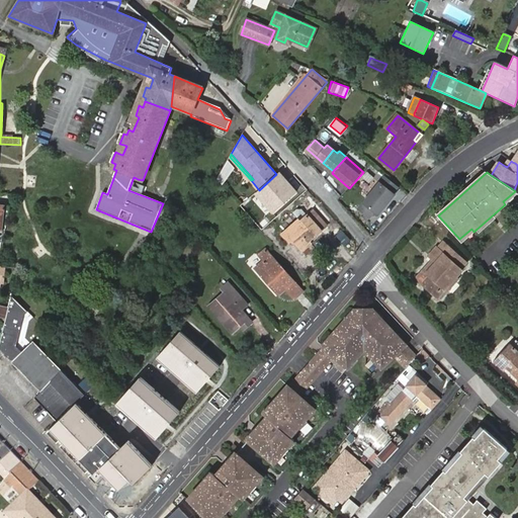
[(377,214),(395,195),(393,193),(399,187),(384,176),(357,208),(368,218),(373,211),(377,214)]
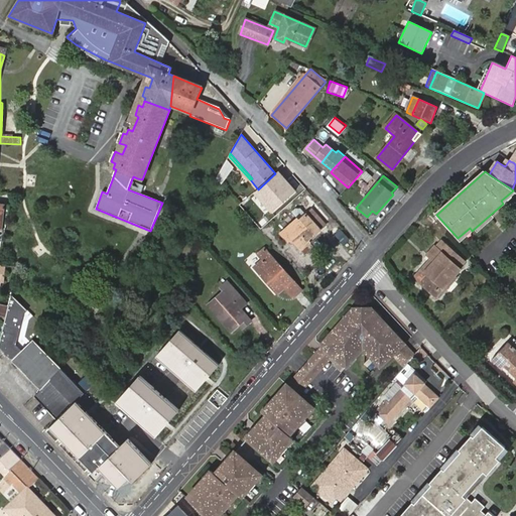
[(297,219),(280,234),(288,242),(291,239),(301,250),(310,242),(308,240),(320,229),(318,226),(323,222),(311,209),(299,221),(297,219)]
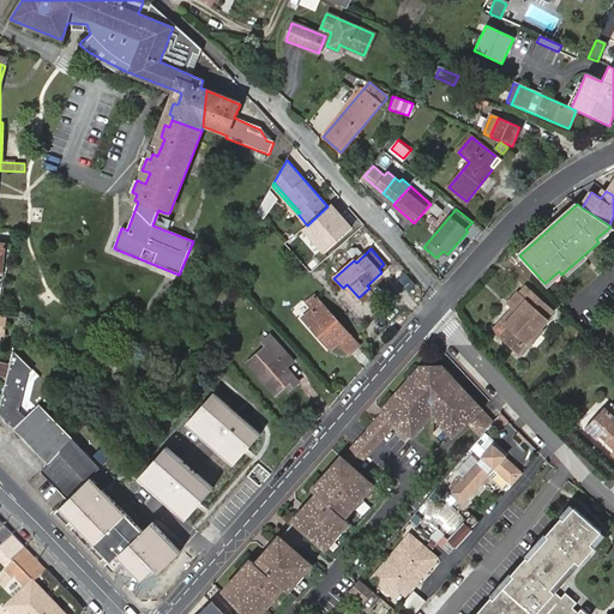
[(242,268),(236,260),(230,266),(236,272),(242,268)]
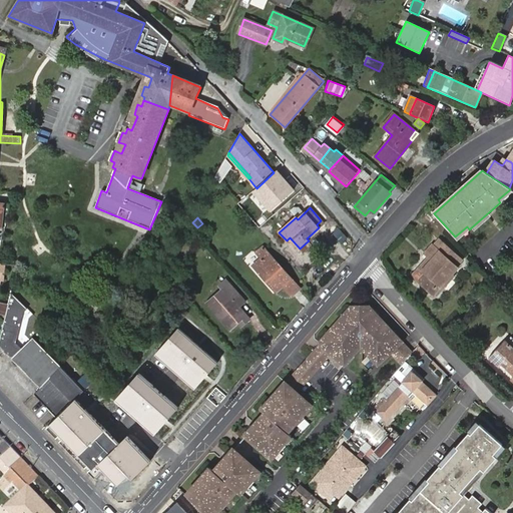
[(186,225),(182,232),(183,232),(188,235),(192,228),(187,225),(186,225)]
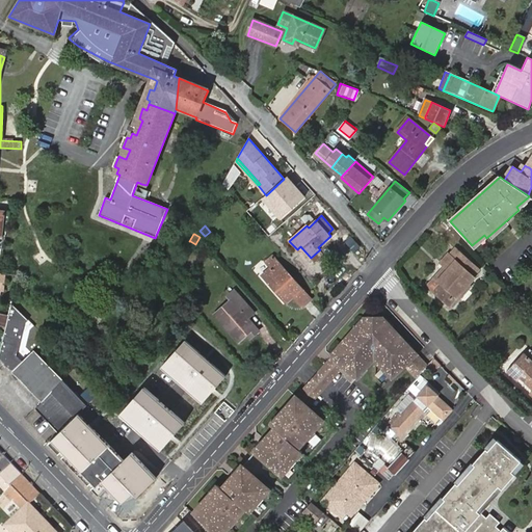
[(449,306),(468,283),(480,269),(456,248),(450,255),(449,254),(440,264),(443,266),(446,269),(429,289),(449,306)]
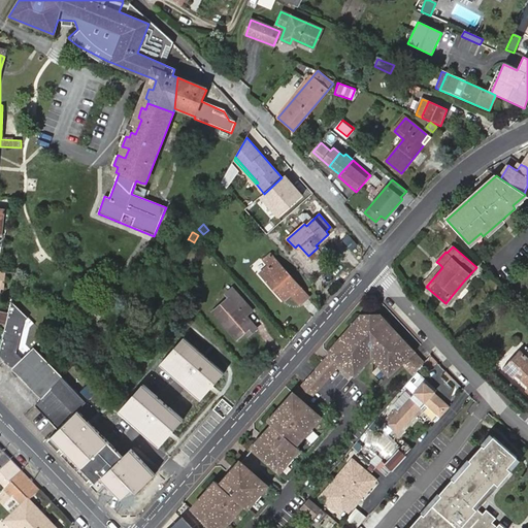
[(281,291),(277,293),(284,300),(291,294),(300,303),(308,296),(270,255),(263,261),(268,266),(260,273),(271,286),(273,284),(281,291)]
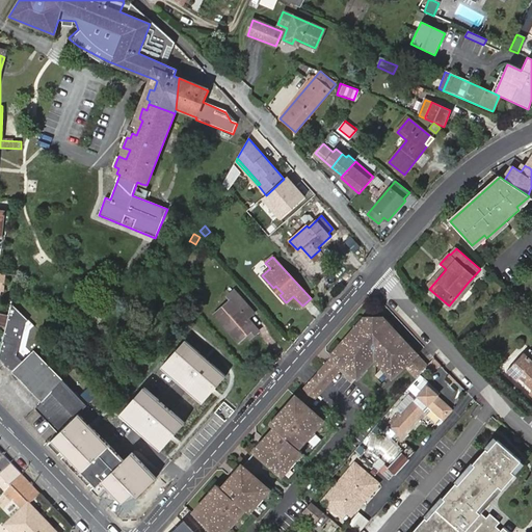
[(446,269),(443,266),(426,286),(429,289),(446,269)]
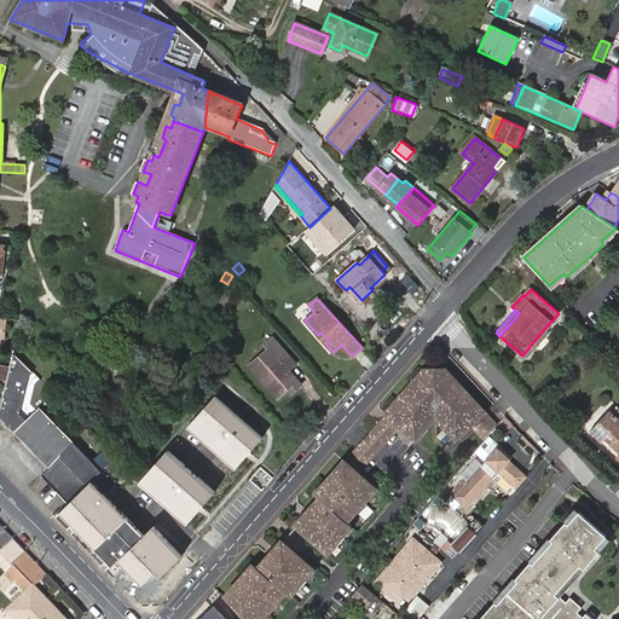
[(549,333),(544,329),(522,356),(527,359),(549,333)]
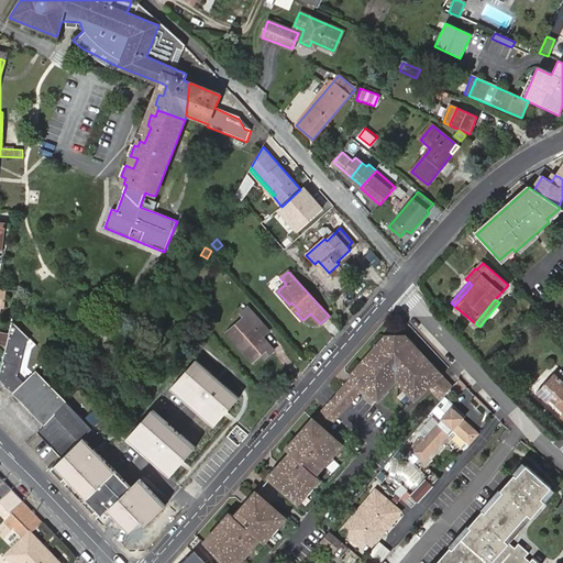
[(289,305),(296,312),(299,310),(291,302),(289,305)]
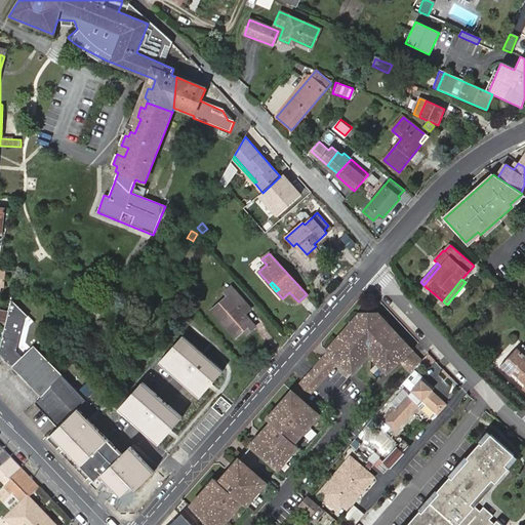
[(228,296),(212,311),(236,337),(243,330),(252,322),(245,315),(241,310),(247,305),(231,287),(225,293),(228,296)]
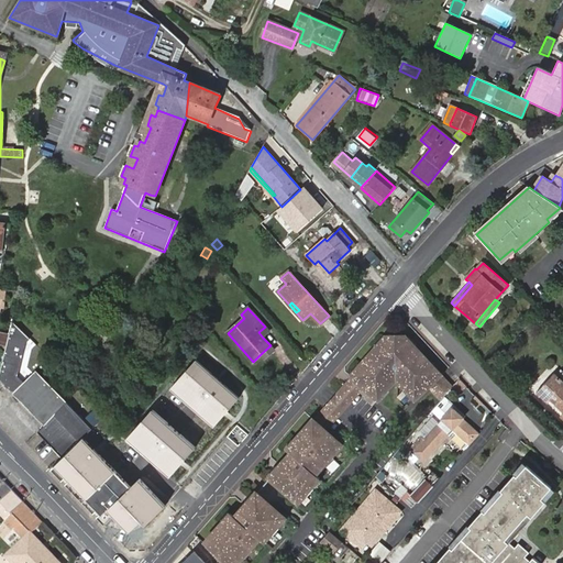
[(30,335),(13,318),(7,345),(0,371),(0,376),(13,390),(23,381),(17,374),(24,343),(30,335)]
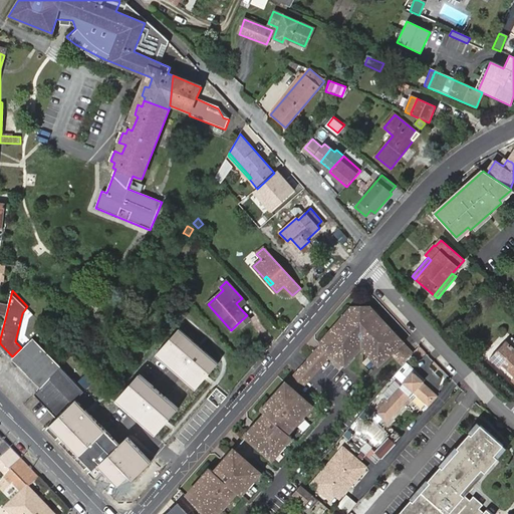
[(245,302),(242,298),(236,303),(240,308),(245,302)]
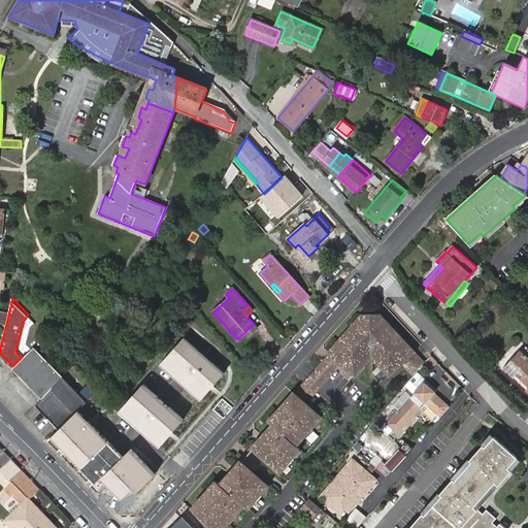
[(389,376),(402,363),(414,352),(411,350),(404,342),(387,325),(381,318),(378,316),(374,321),(363,322),(359,318),(356,321),(350,328),(334,347),(328,354),(326,356),(337,365),(351,377),(364,362),(365,356),(374,356),(374,361),(389,376)]
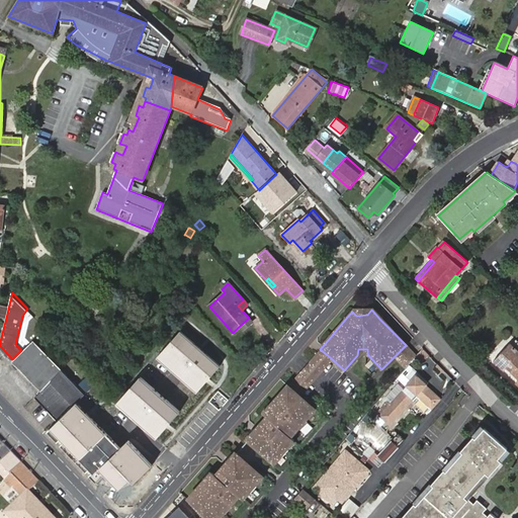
[(373,312),(379,319),(381,317),(375,310),(373,312)]
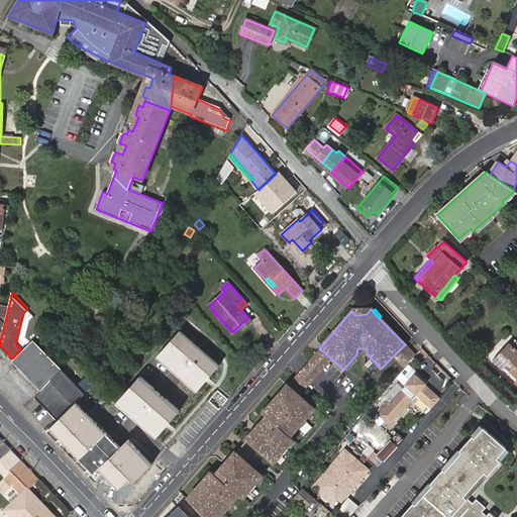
[(340,319),(342,321),(348,314),(346,312),(340,319)]
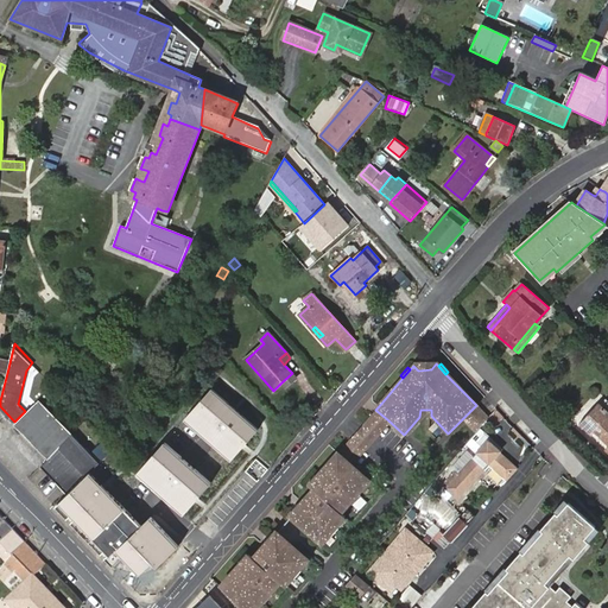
[(292,373),(282,382),(285,386),(295,378),(292,373)]
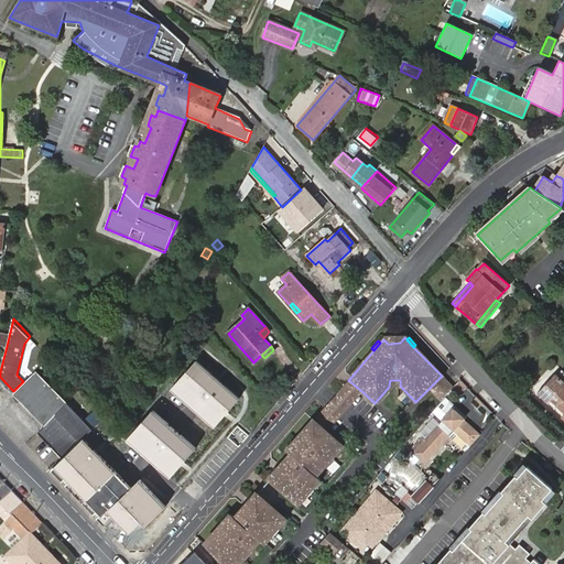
[(196,361),(186,372),(191,377),(201,365),(196,361)]
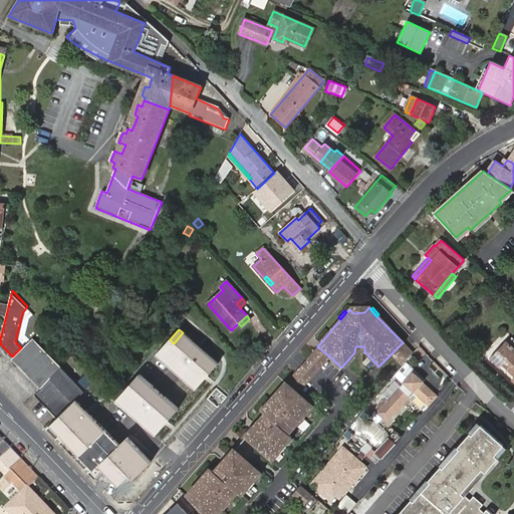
[(394,333),(401,340),(403,338),(396,331),(394,333)]
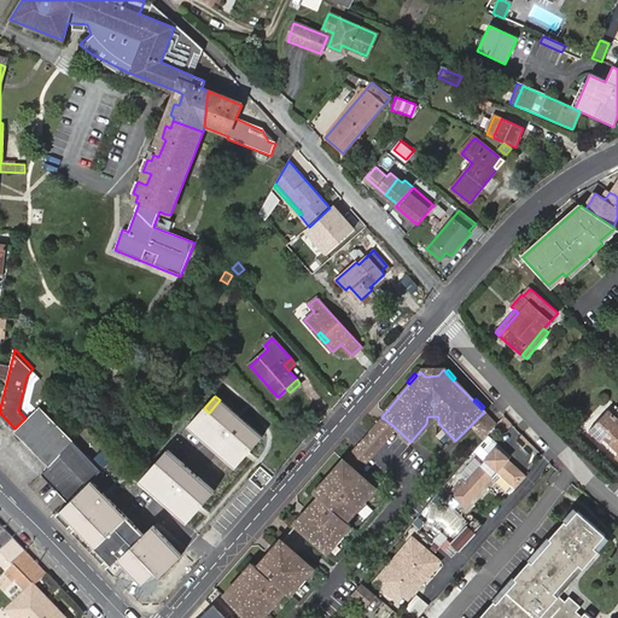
[(204,408),(187,427),(234,470),(263,437),(220,400),(209,413),(204,408)]
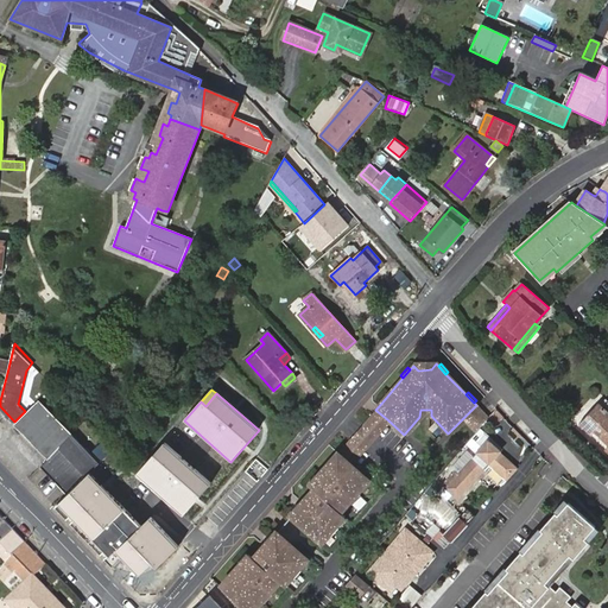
[(375,405),(378,407),(385,399),(381,397),(375,405)]
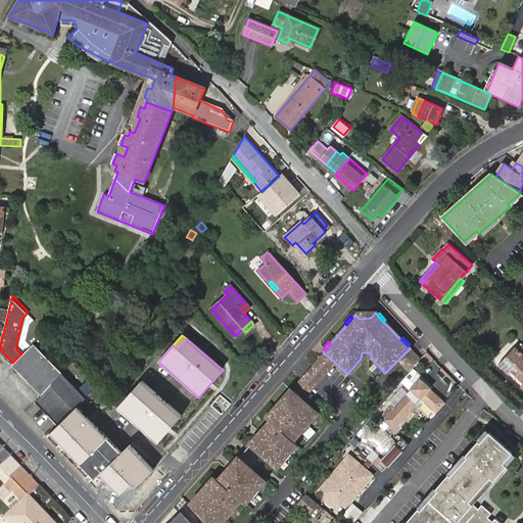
[(18,369),(36,345),(33,342),(21,353),(12,363),(18,369)]
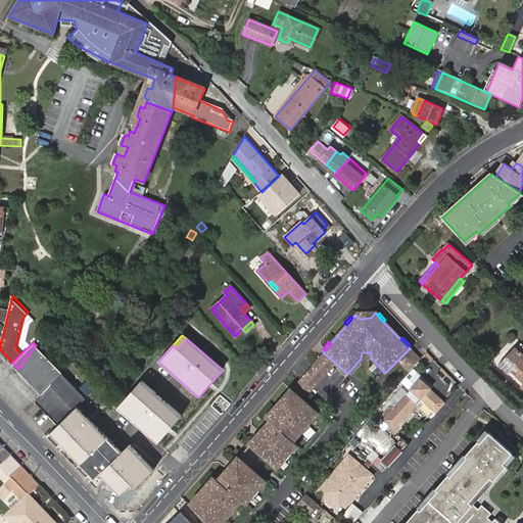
[(18,369),(43,394),(63,374),(36,345),(18,369)]
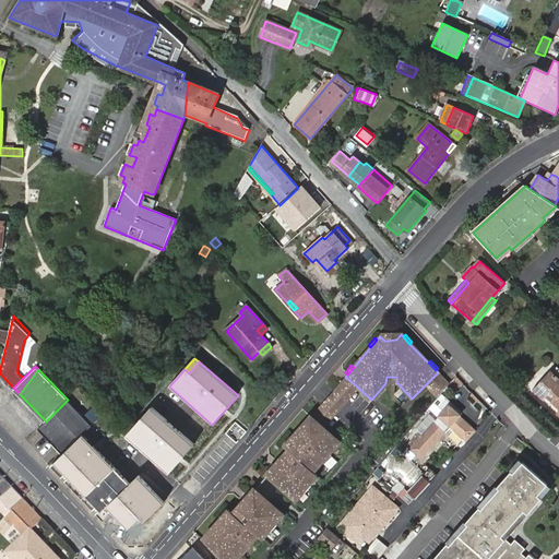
[(558,379),(550,371),(533,390),(545,401),(547,397),(558,408),(558,412),(557,414),(558,415),(558,379)]
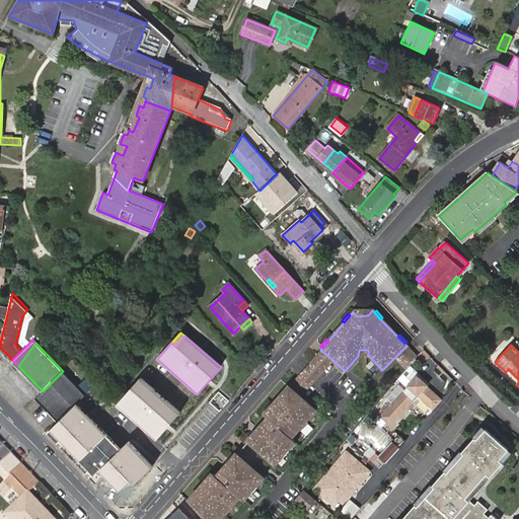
[(395,357),(409,368),(412,363),(404,356),(411,350),(406,346),(395,357)]
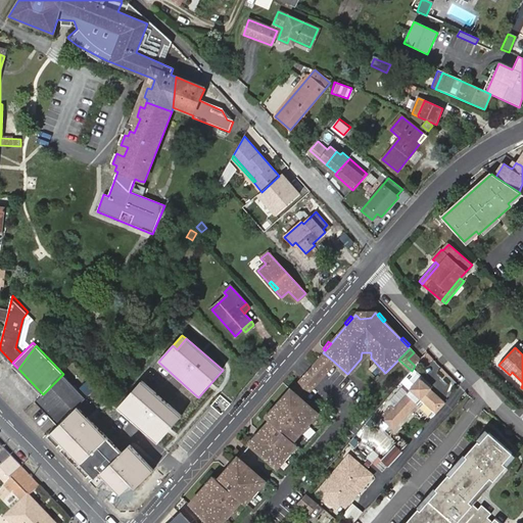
[(324,374),(334,362),(323,352),(313,364),(324,374)]
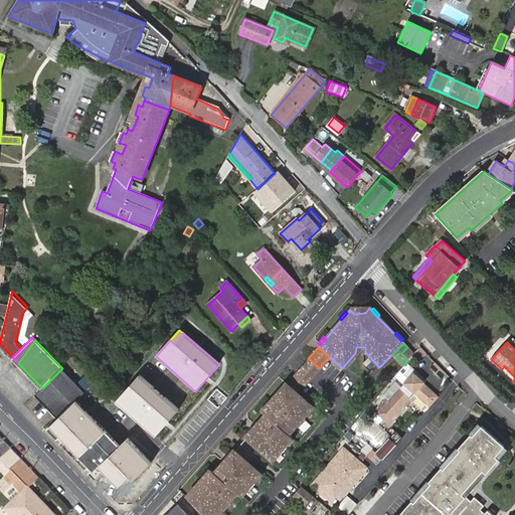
[(412,356),(414,354),(407,347),(401,353),(408,360),(409,359),(412,356)]
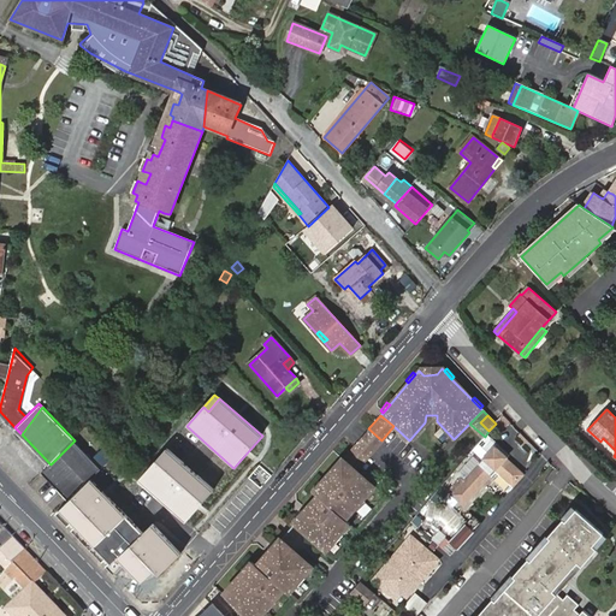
[(504,415),(493,426),(501,433),(511,421),(504,415)]
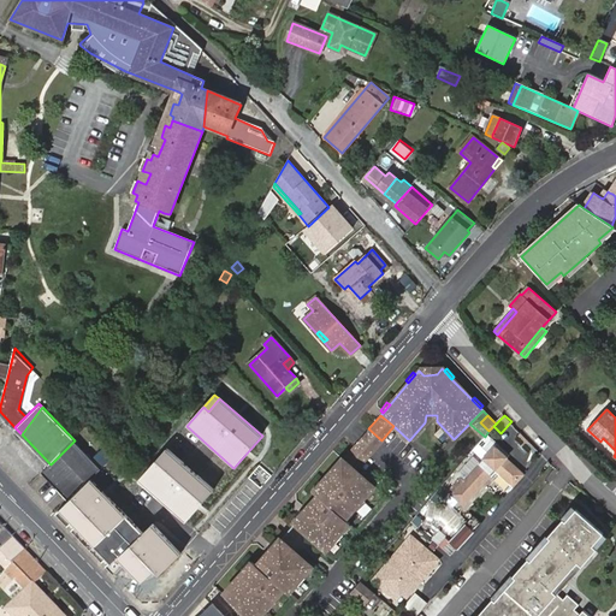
[(71,501),(112,457),(86,430),(75,440),(51,465),(43,473),(71,501)]
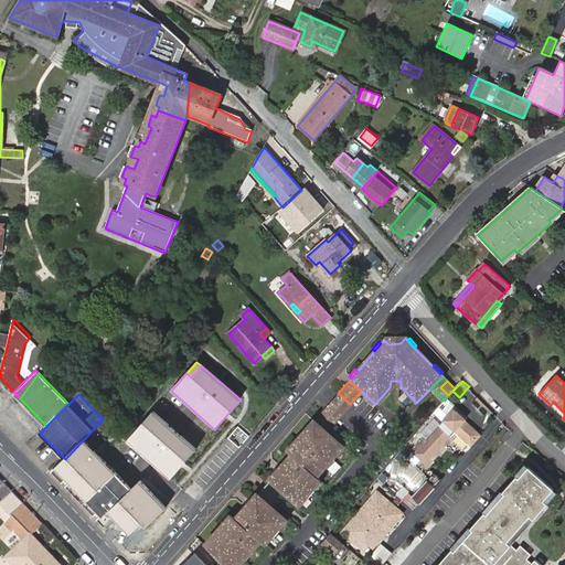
[(241,400),(214,429),(219,432),(244,403),(241,400)]
